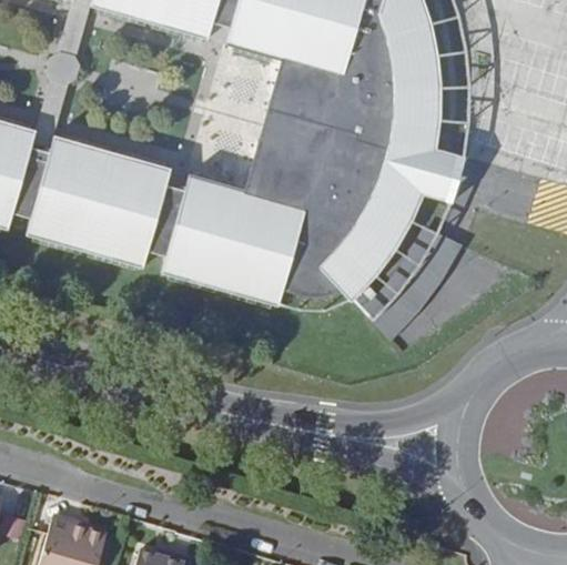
[(239,0),(232,27),(226,42),(282,59),(245,187),(190,172),(185,189),(168,183),(172,167),(54,134),(50,151),(32,147),(37,129),(0,118),(0,225),(9,229),(13,212),(31,218),(27,233),(143,266),(148,250),(166,255),(162,272),(279,304),(283,289),(295,292),(316,296),(335,293),(352,302),(374,321),(398,294),(407,284),(414,276),(419,268),(426,256),(432,245),(445,221),(453,204),(458,191),(462,175),(465,160),(468,132),(469,110),(471,92),(469,74),(467,56),(464,34),(459,14),(454,0),(239,0)]
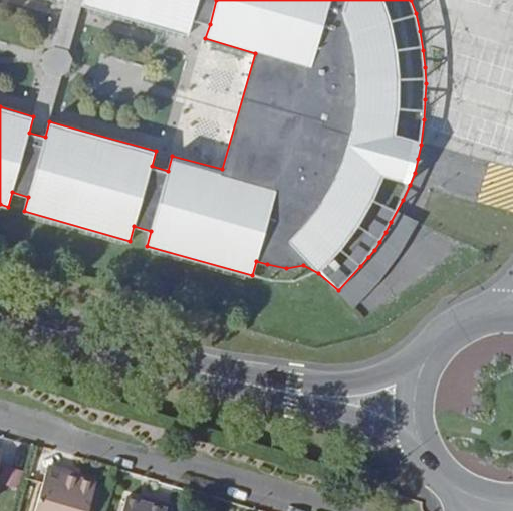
[(66,0),(33,116),(29,133),(45,137),(49,121),(82,3),(83,0),(66,0)]
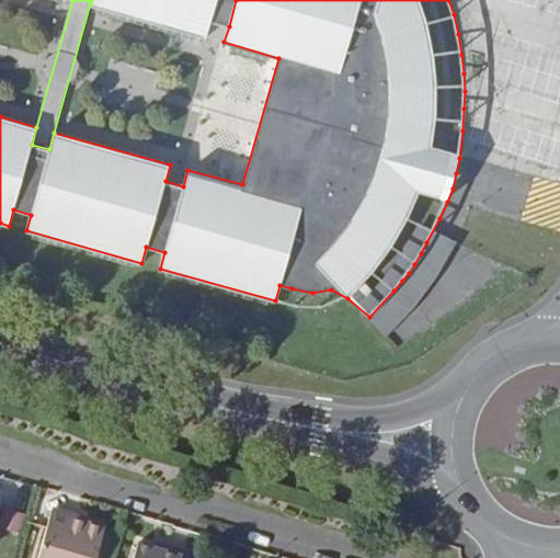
[(91,0),(90,3),(206,36),(210,21),(229,26),(236,0),(91,0)]
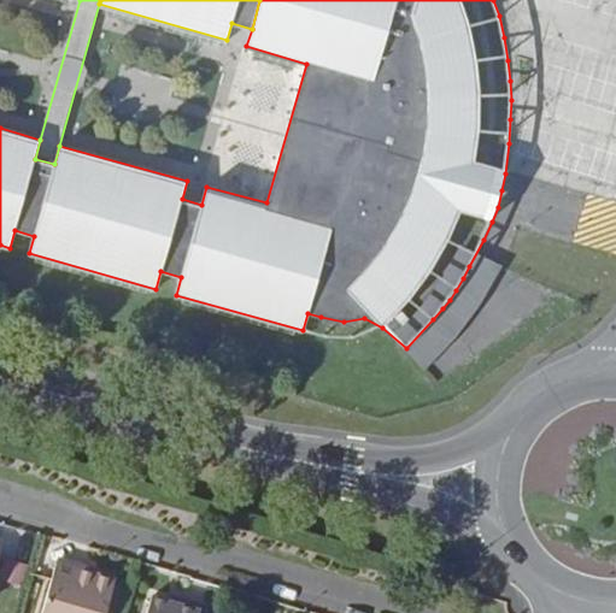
[(267,158),(293,65),(245,51),(218,145),(267,158)]
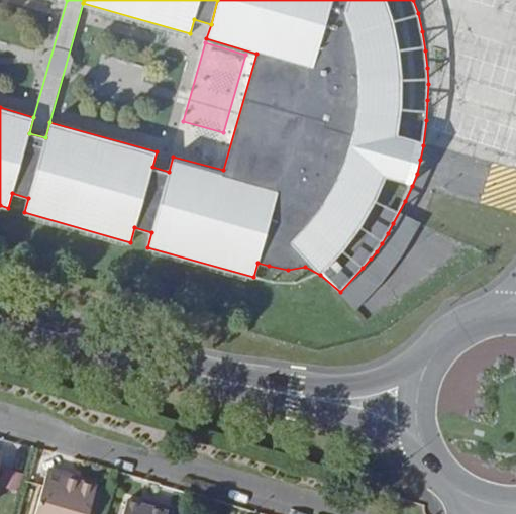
[(4,465),(0,476),(0,484),(19,490),(24,471),(4,465)]
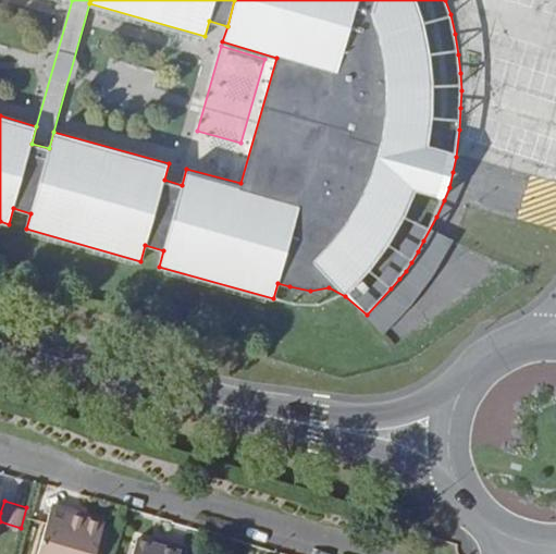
[(115,531),(104,528),(106,525),(52,509),(39,553),(96,553),(98,549),(110,552),(115,531)]
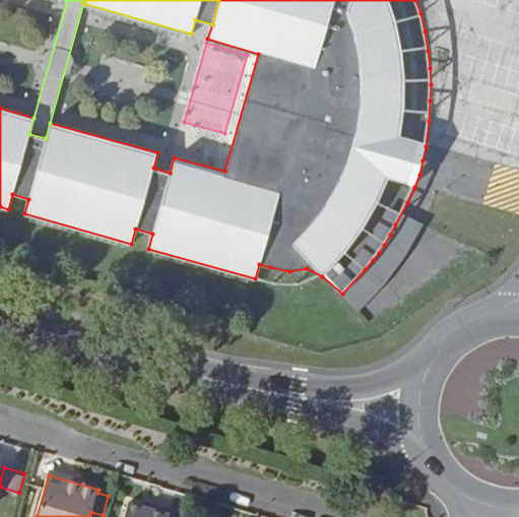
[(170,516),(172,512),(155,508),(154,511),(130,504),(126,516),(170,516)]
